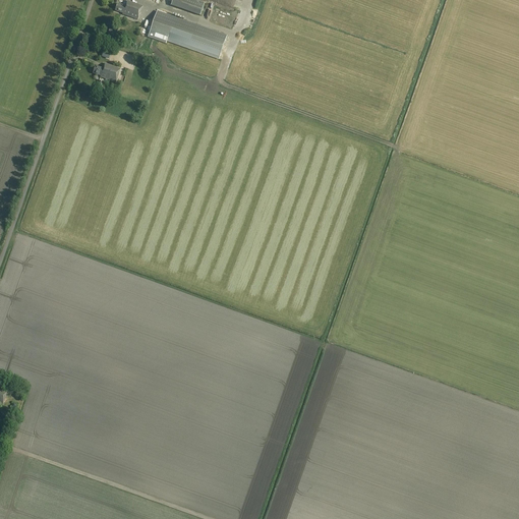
[(135,18),(140,5),(128,0),(125,0),(123,5),(116,2),(113,9),(121,12),(135,18)]
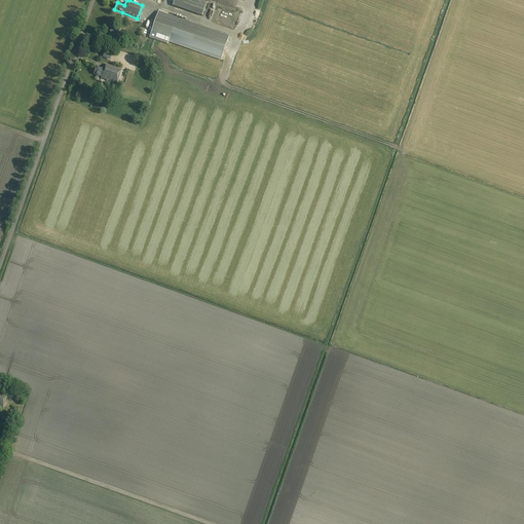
[(200,14),(204,3),(196,0),(172,0),(171,4),(200,14)]
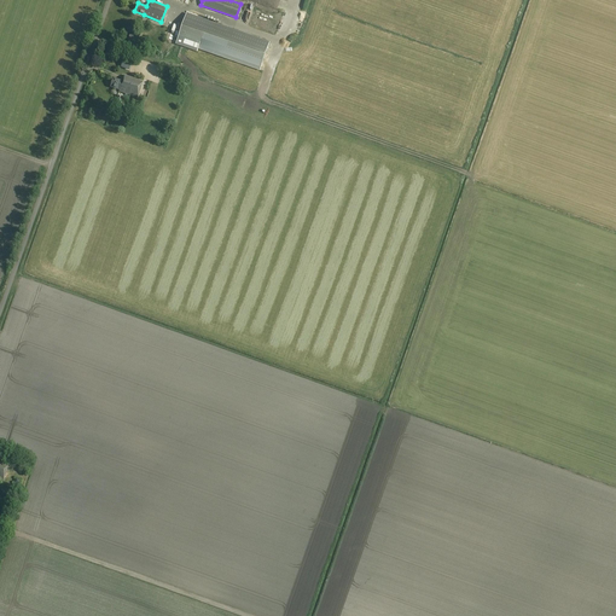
[(175,40),(257,69),(267,41),(185,12),(175,40)]
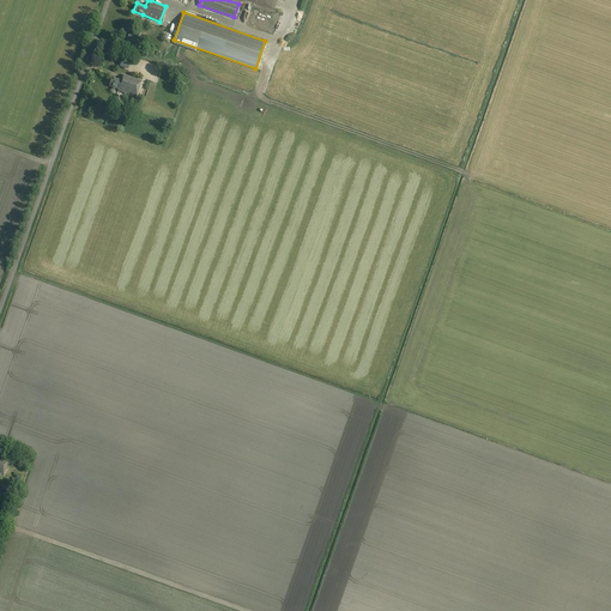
[(133,41),(135,34),(128,31),(125,38),(133,41)]
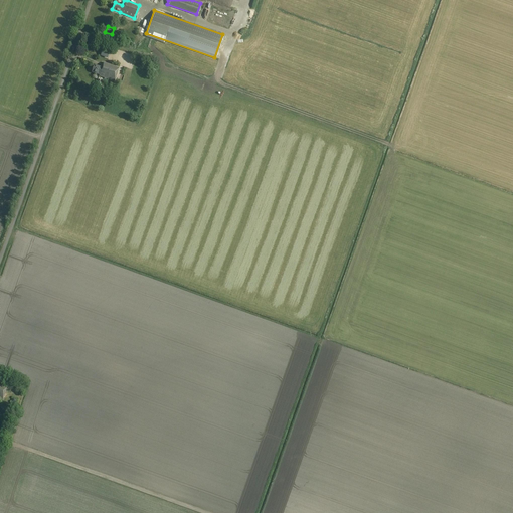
[(113,80),(117,66),(102,61),(100,66),(93,64),(90,71),(98,73),(98,74),(113,80)]
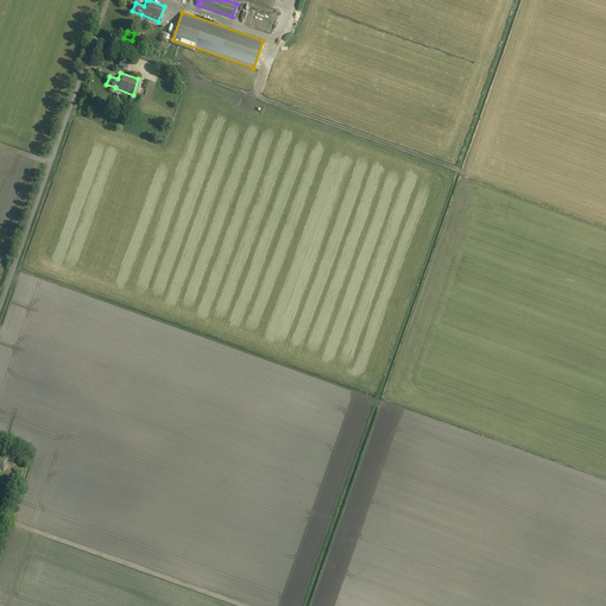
[(115,106),(120,95),(114,94),(113,96),(112,95),(108,103),(115,106)]
